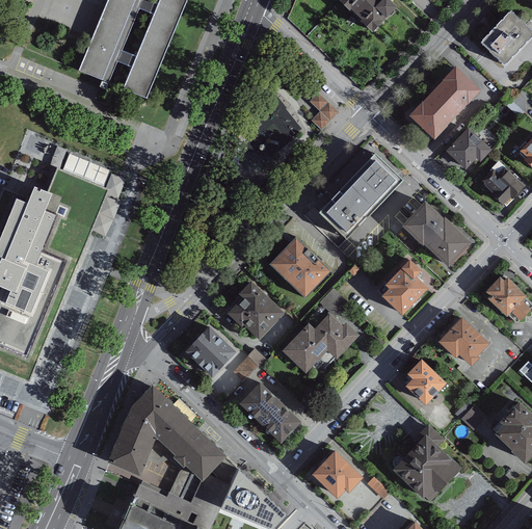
[(107,0),(79,69),(147,96),(186,0),(107,0)]
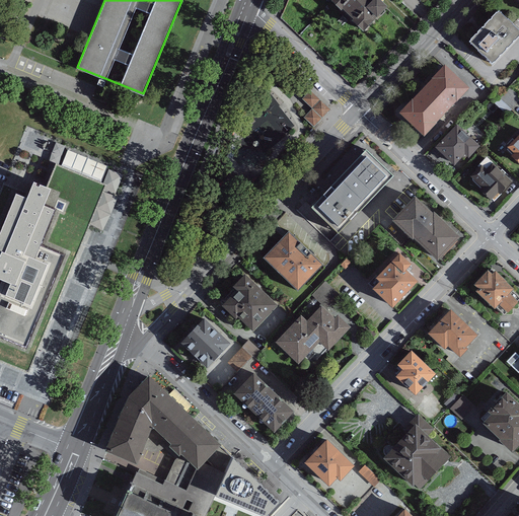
[(387,6),(380,0),(330,0),(329,1),(364,31),(387,6)]
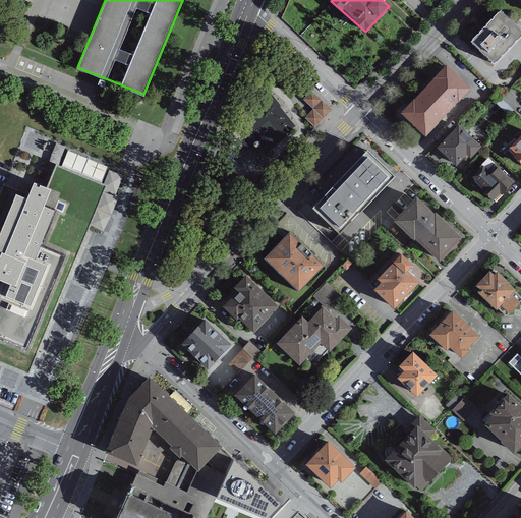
[(520,34),(520,30),(501,10),(471,40),(494,62),(520,34)]
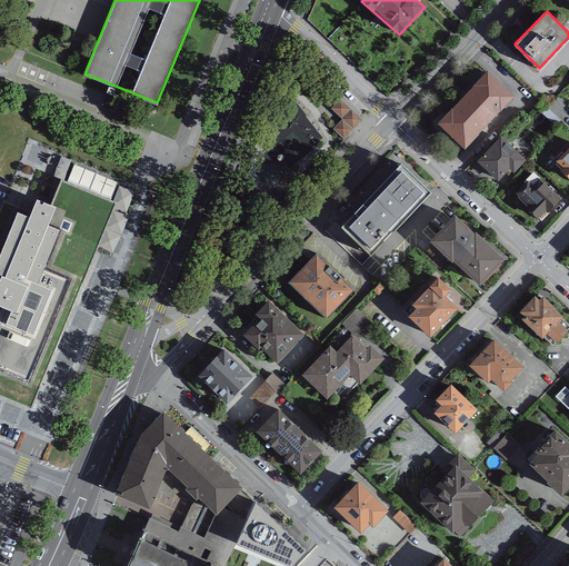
[(515,96),(488,69),(437,123),(465,149),(515,96)]
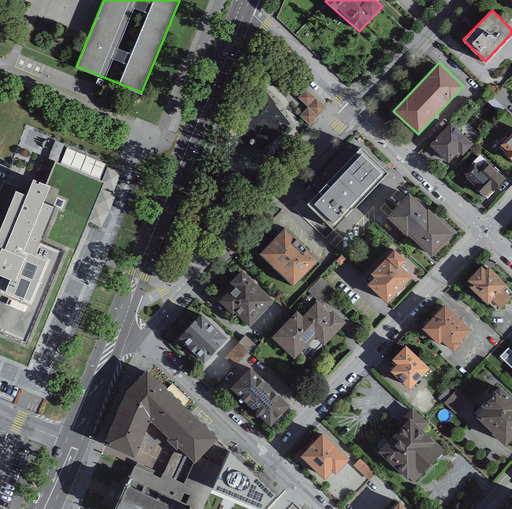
[(326,106),(306,86),(297,95),(308,105),(299,113),(309,123),(326,106)]
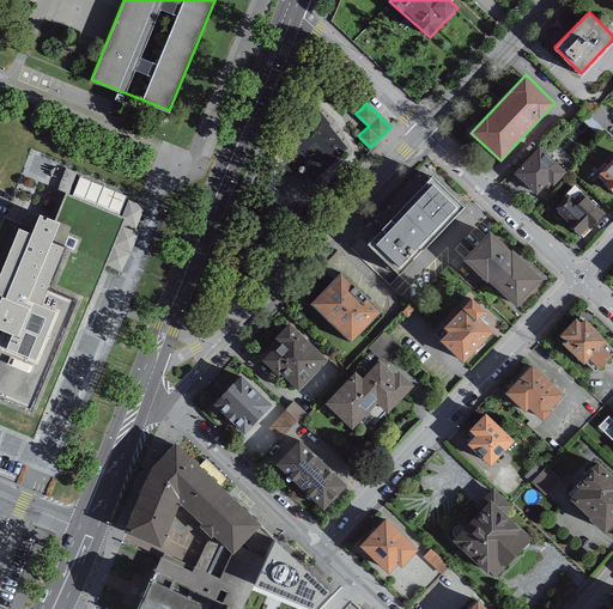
[(566,171),(539,146),(514,174),(536,195),(548,181),(553,184),(566,171)]
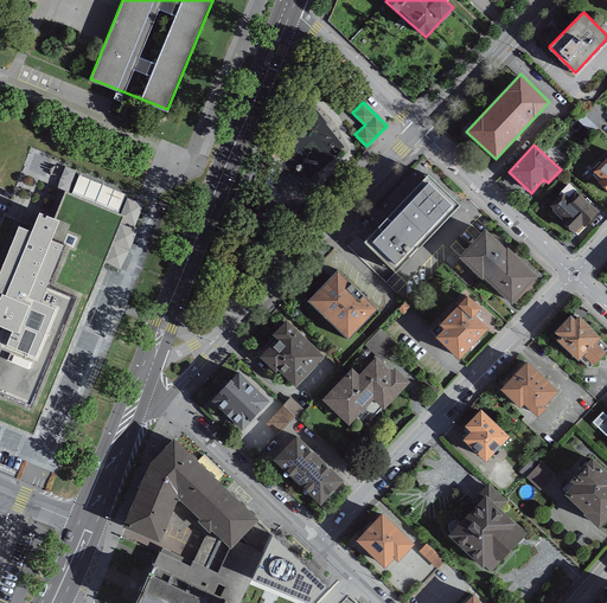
[(606,160),(593,171),(599,179),(596,180),(606,190),(606,160)]
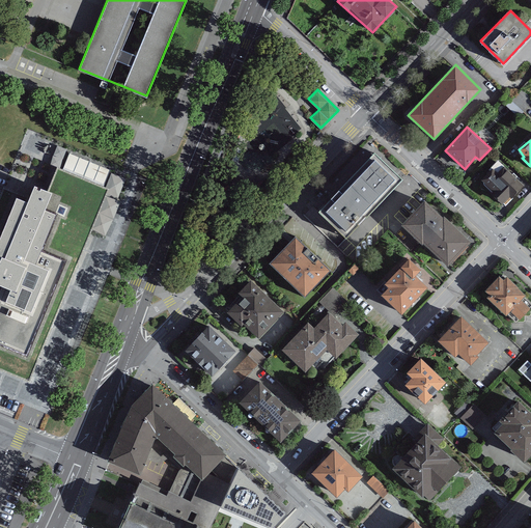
[(105,183),(110,169),(71,154),(65,168),(105,183)]
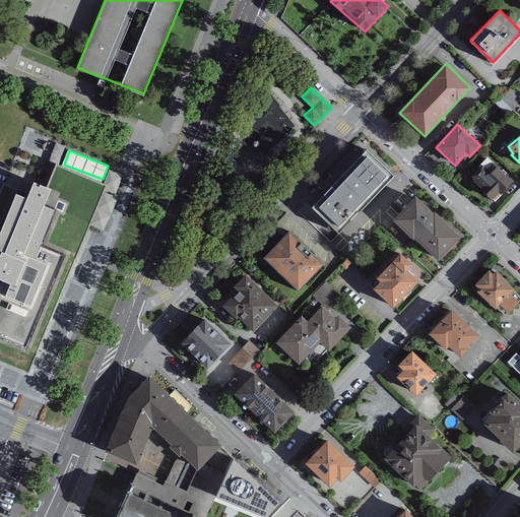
[(394,176),(367,150),(313,206),(339,233),(394,176)]
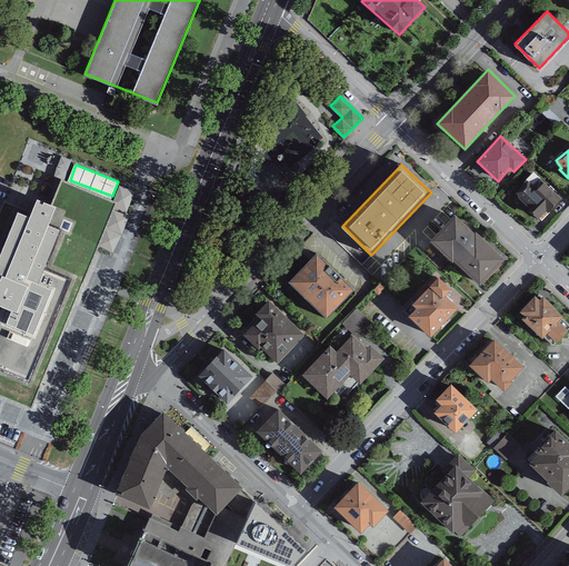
[(561,199),(535,171),(515,191),(542,218),(561,199)]
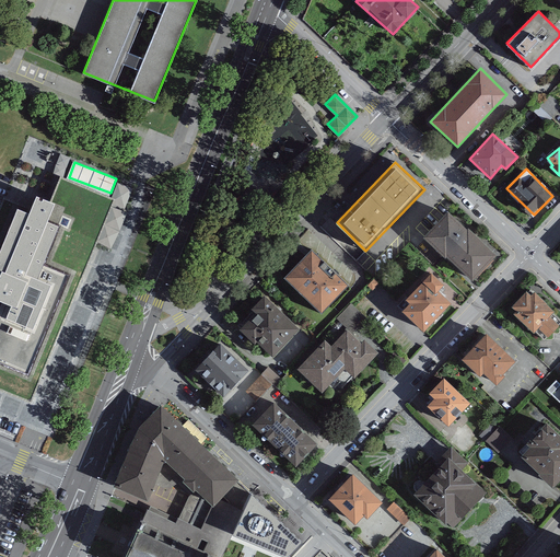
[(113,199),(59,176),(47,205),(35,199),(28,217),(2,206),(0,210),(0,390),(26,401),(113,199)]
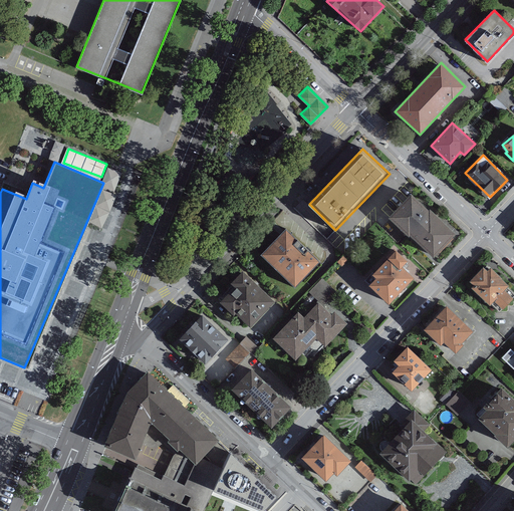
[(428,211),(411,194),(388,217),(409,237),(410,235),(433,258),(456,234),(430,209),(428,211)]
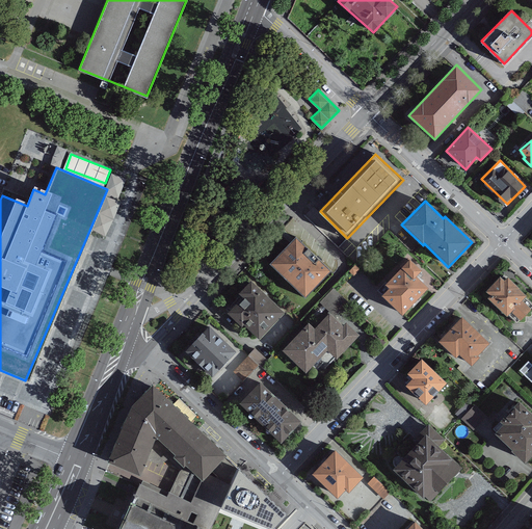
[(330,270),(296,237),(270,263),(306,296),(330,270)]
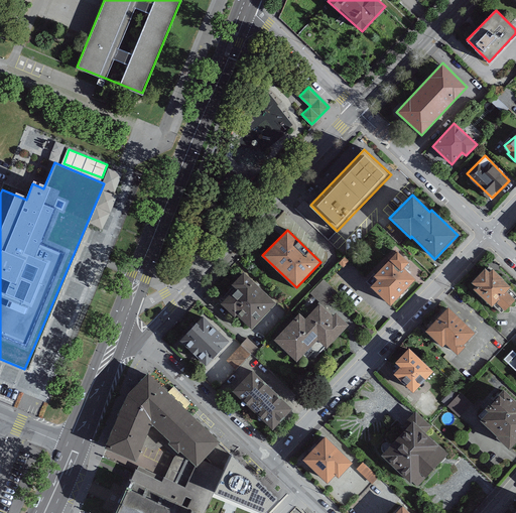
[(409,262),(397,251),(373,276),(377,280),(371,286),(390,304),(414,279),(403,268),(409,262)]
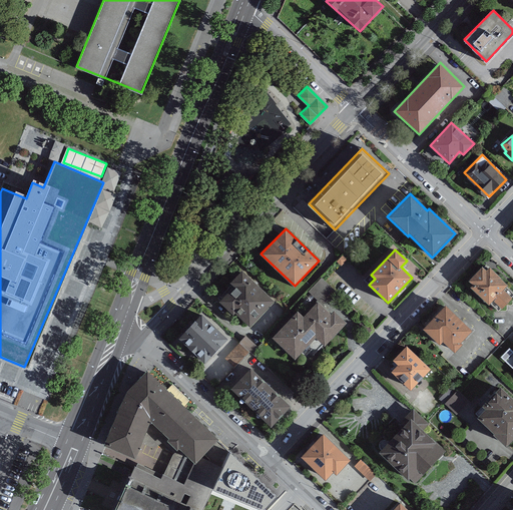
[(501,277),(489,266),(486,270),(482,266),(469,280),(473,284),(470,287),(489,305),(493,300),(502,308),(512,298),(503,289),(507,285),(500,278),(501,277)]
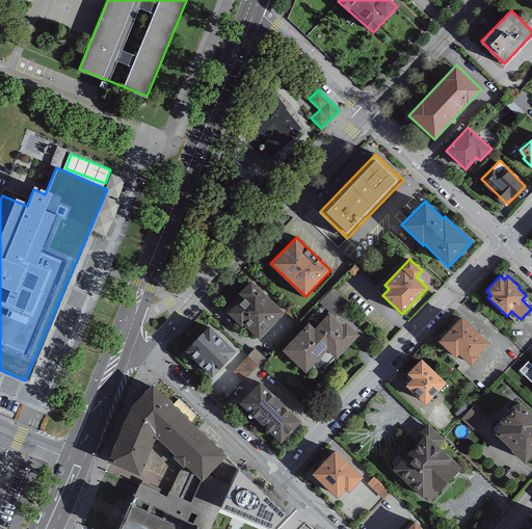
[(284,312),(250,280),(234,297),(238,301),(227,313),(241,326),(243,323),(259,338),(284,312)]
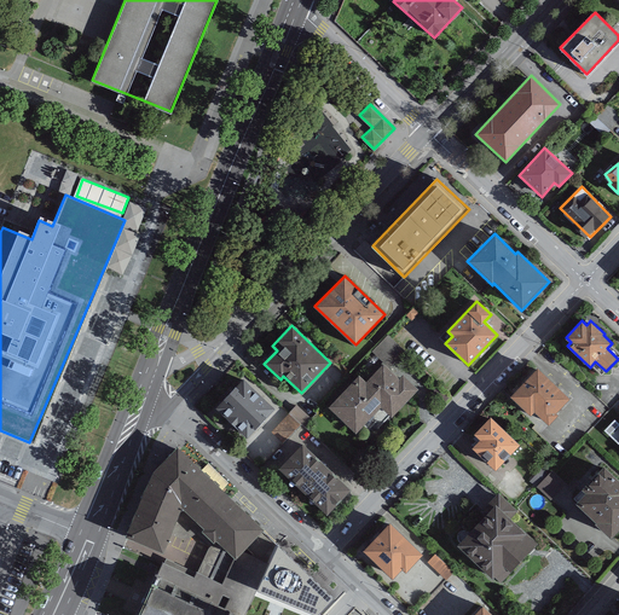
[(399,378),(383,363),(365,381),(359,375),(329,405),(356,431),(381,405),(391,416),(418,388),(403,373),(399,378)]
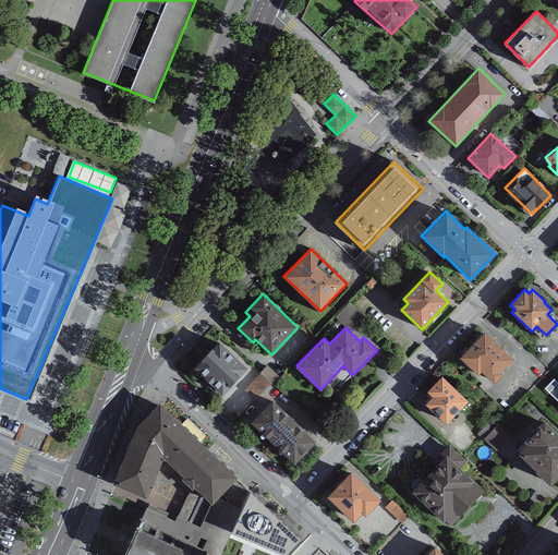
[(513,360),(485,332),(459,358),(477,375),(482,372),(494,384),(504,375),(500,372),(513,360)]
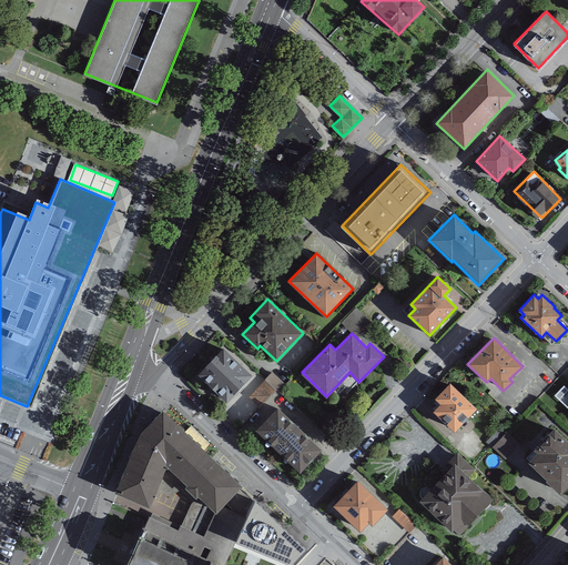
[(252,376),(224,347),(198,374),(225,403),(252,376)]
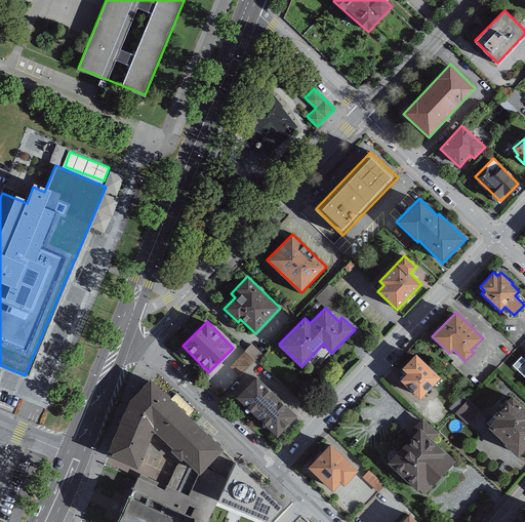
[(238,376),(258,359),(248,347),(227,363),(238,376)]
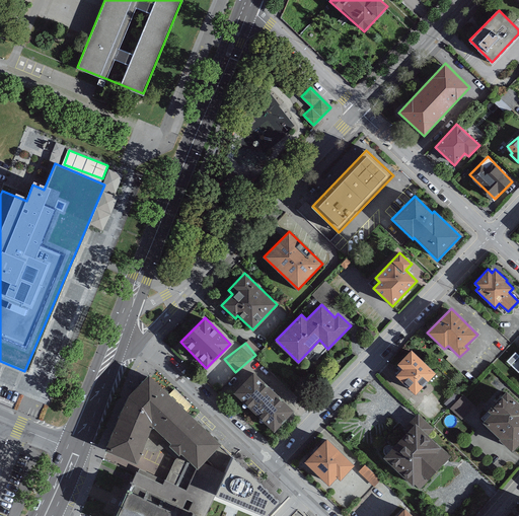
[(435,372),(411,350),(396,365),(401,370),(395,376),(415,394),(435,372)]
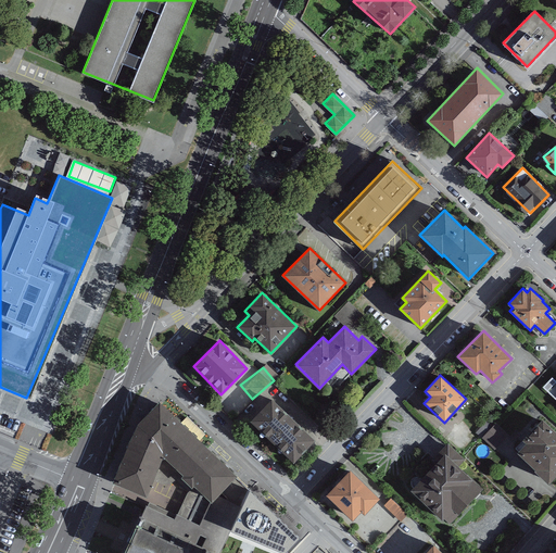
[(555,380),(552,377),(543,387),(555,398),(555,380)]
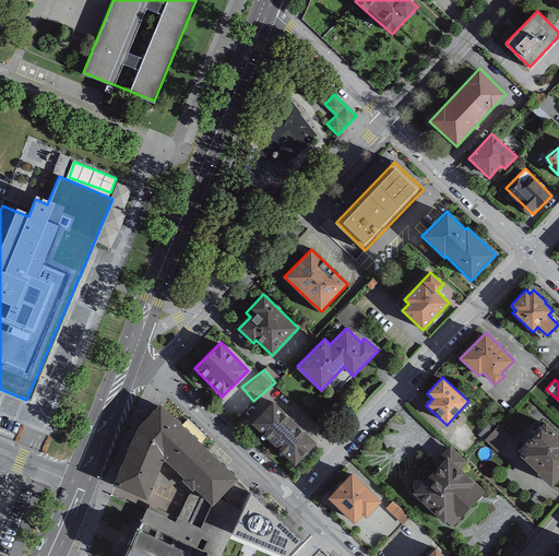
[(317,442),(273,401),(251,423),(295,465),(317,442)]
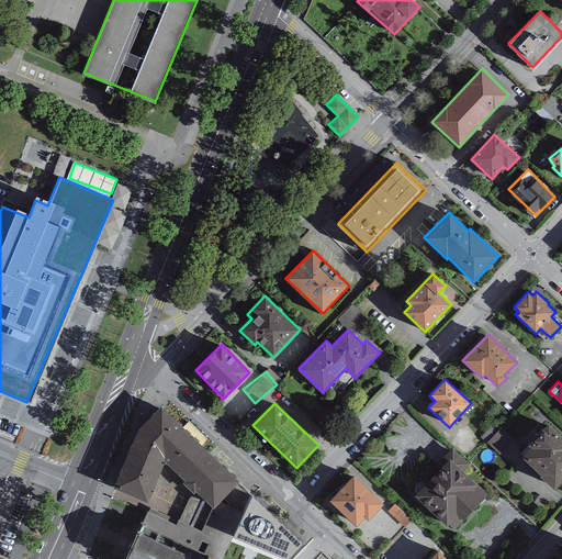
[(239,480),(160,405),(137,428),(112,488),(147,503),(165,460),(183,479),(182,481),(193,492),(195,491),(213,507),(239,480)]
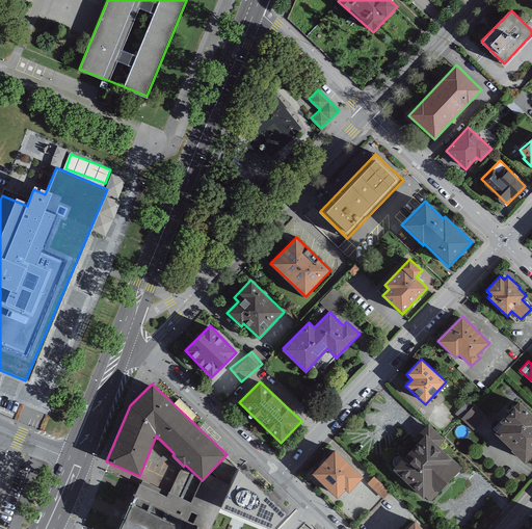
[(531,413),(519,400),(500,421),(503,424),(495,433),(525,463),(531,455),(531,413)]
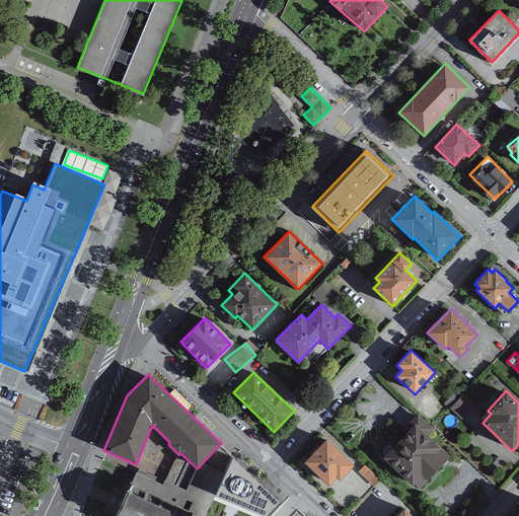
[(462,419),(475,406),(463,394),(450,408),(462,419)]
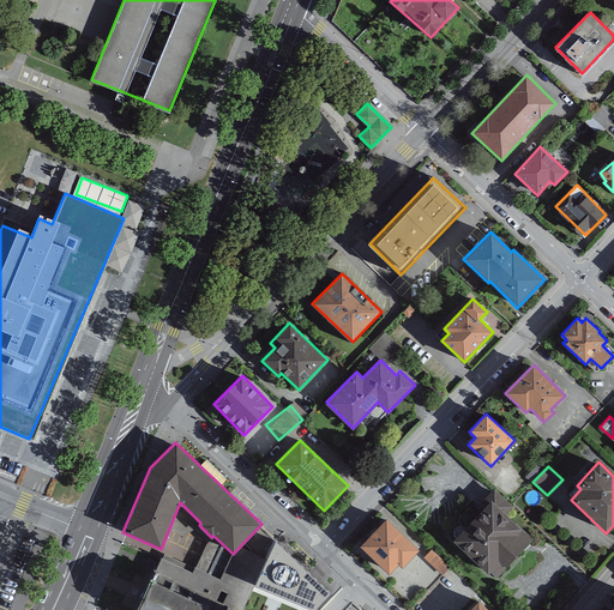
[(512,505),(494,488),(477,506),(482,509),(452,541),(488,574),(491,572),(497,577),(533,538),(506,512),(512,505)]
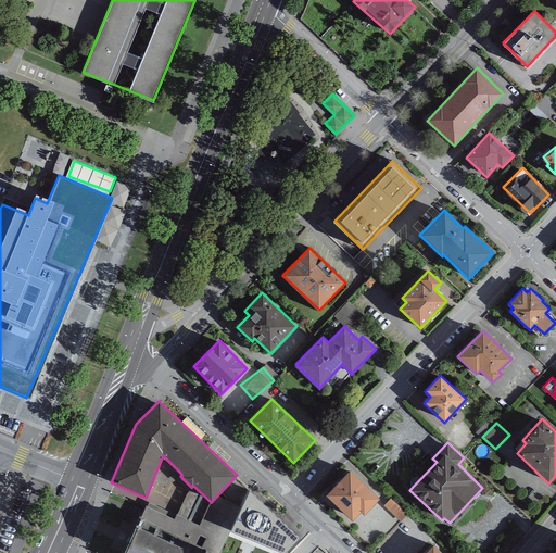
[(379,499),(350,470),(326,495),(352,520),(361,512),(364,515),(379,499)]
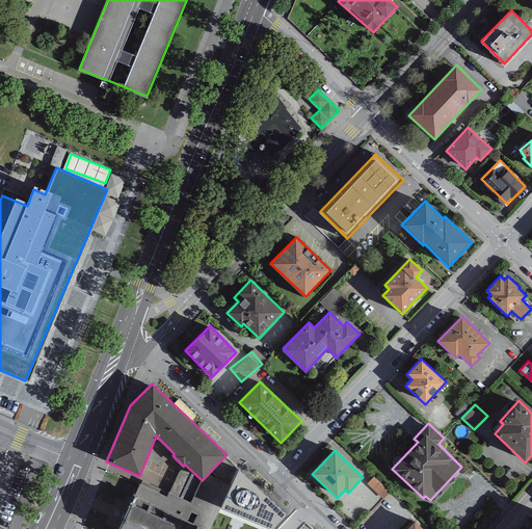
[(238,528),(260,481),(241,466),(216,520),(237,528),(238,528)]
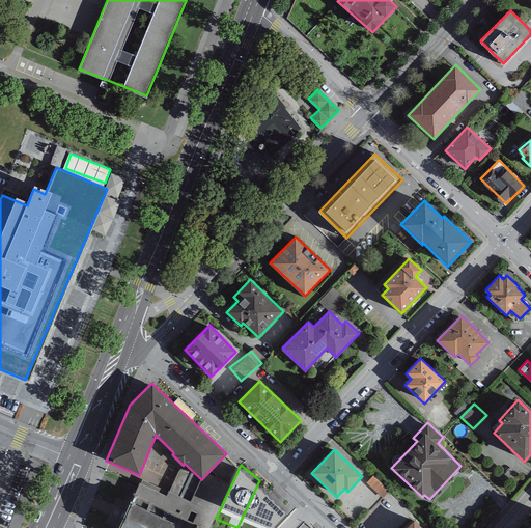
[(382,495),(388,488),(373,475),(367,482),(382,495)]
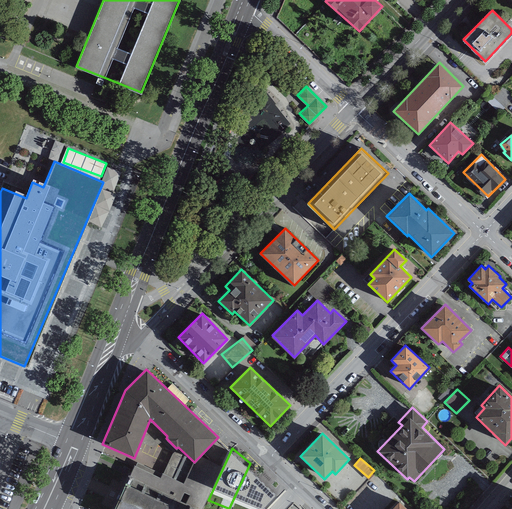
[(173,508),(175,507),(126,485),(115,508),(173,508)]
